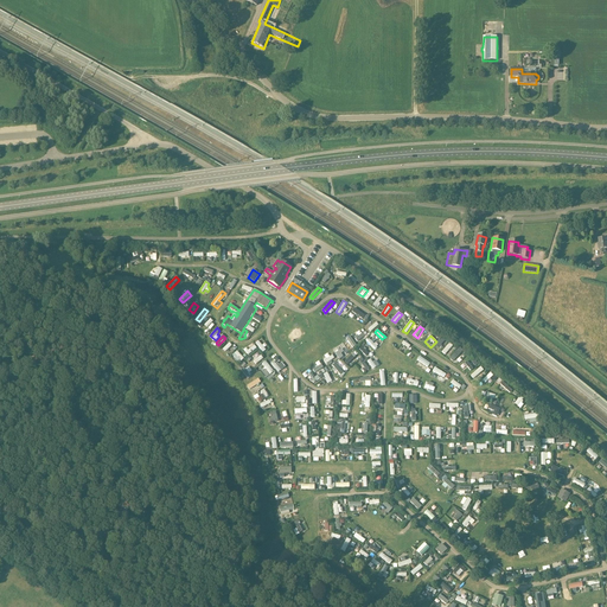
[(365,340),(375,350),(377,346),(369,338),(365,340)]
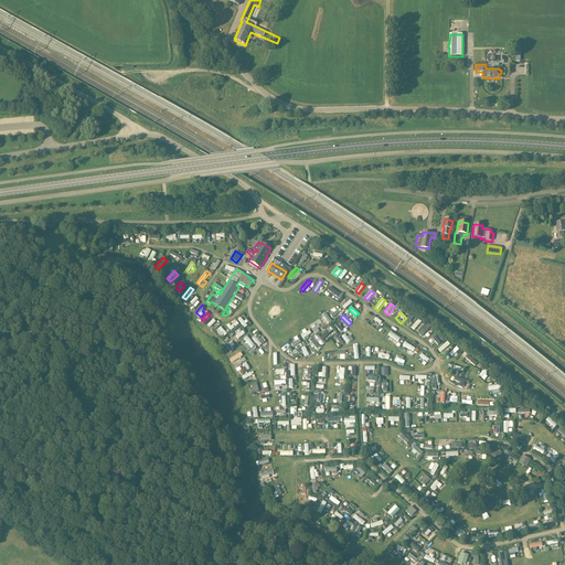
[(412,315),(405,321),(407,323),(414,317),(412,315)]
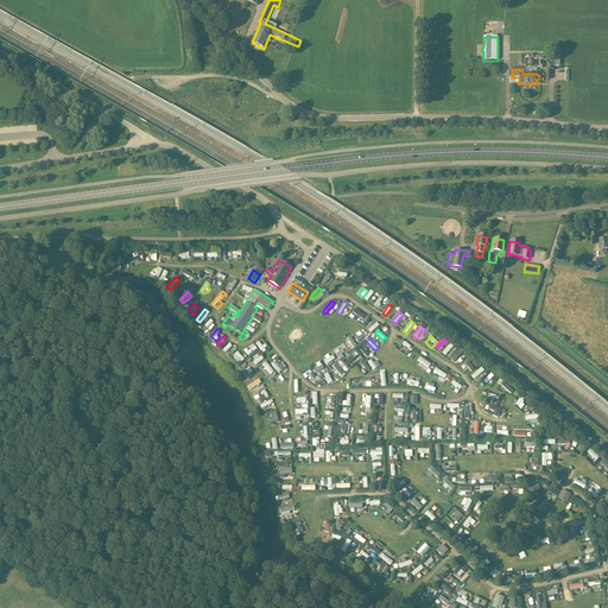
[(259,341),(255,343),(264,353),(266,350),(264,347),(259,341)]
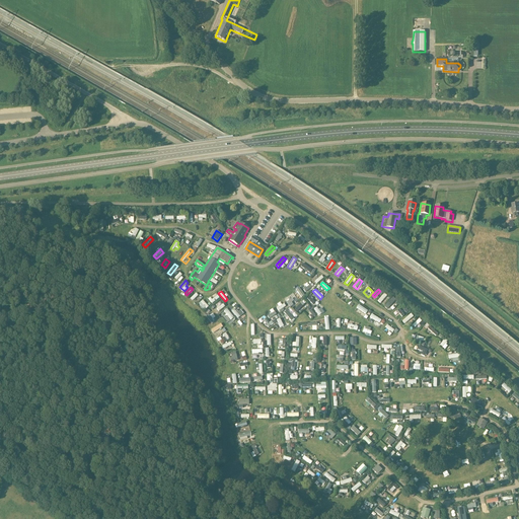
[(384,293),(377,301),(380,303),(387,296),(384,293)]
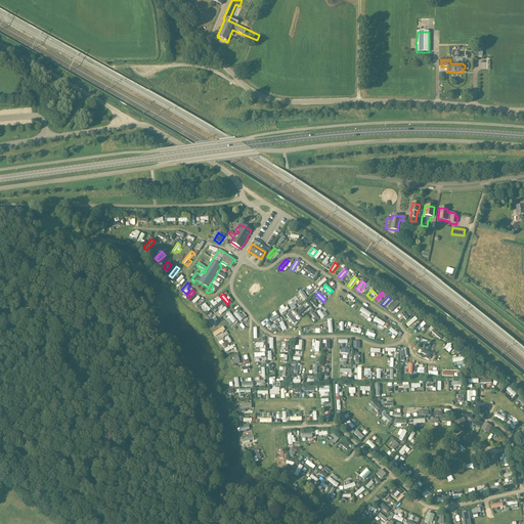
[(214,306),(222,301),(219,298),(212,303),(214,306)]
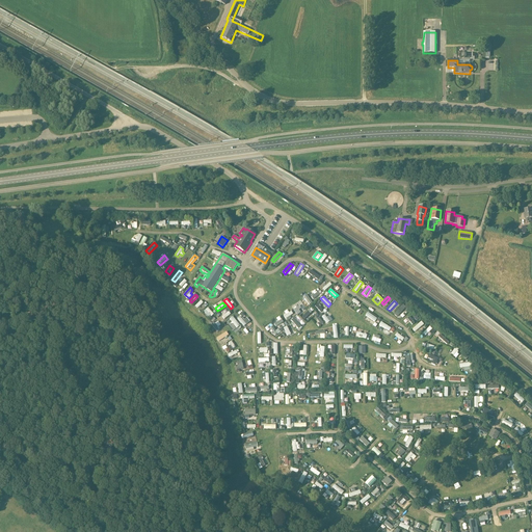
[(298,310),(300,309),(297,302),(292,306),(294,310),(297,315),(300,313),(298,310)]
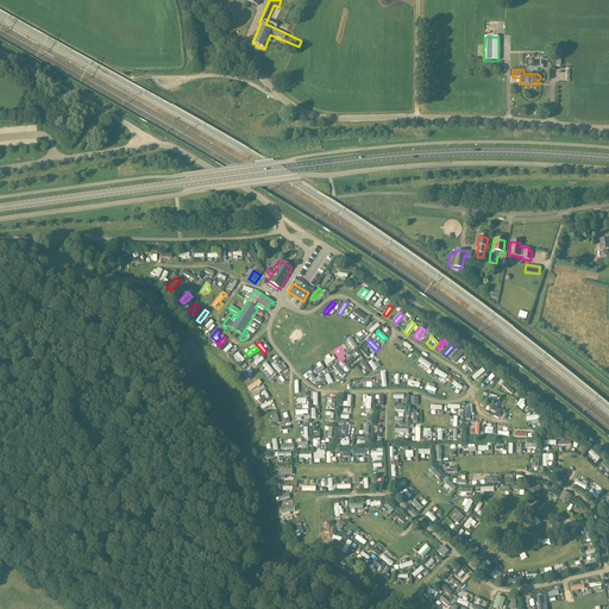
[(363,347),(360,351),(368,358),(370,356),(363,347)]
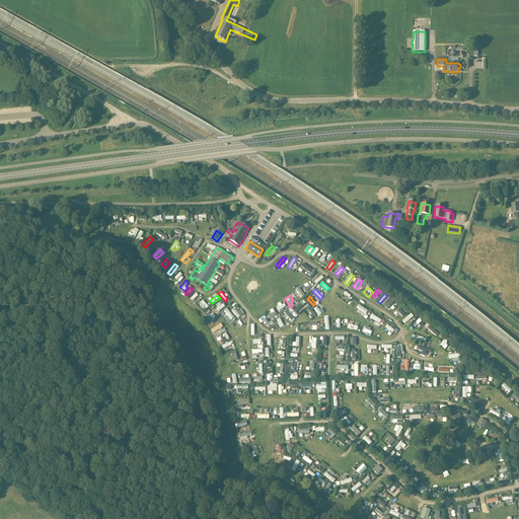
[(390,310),(393,306),(391,304),(393,302),(390,299),(385,305),(390,310)]
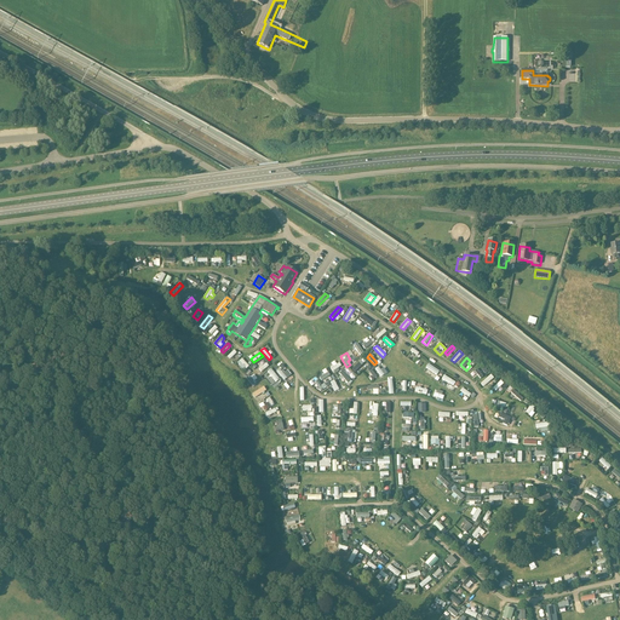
[(262,359),(256,363),(262,369),(267,365),(262,359)]
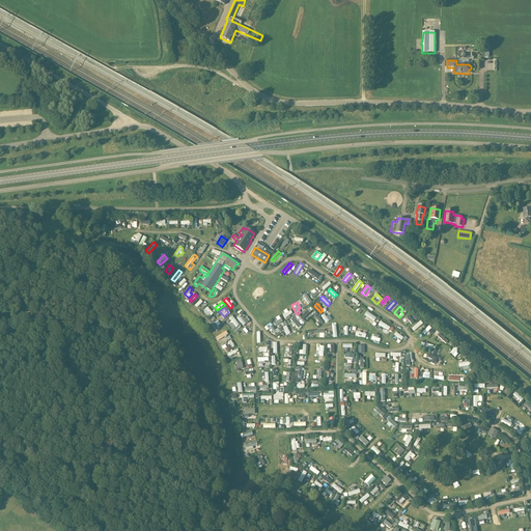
[(302,316),(304,319),(312,310),(310,307),(302,316)]
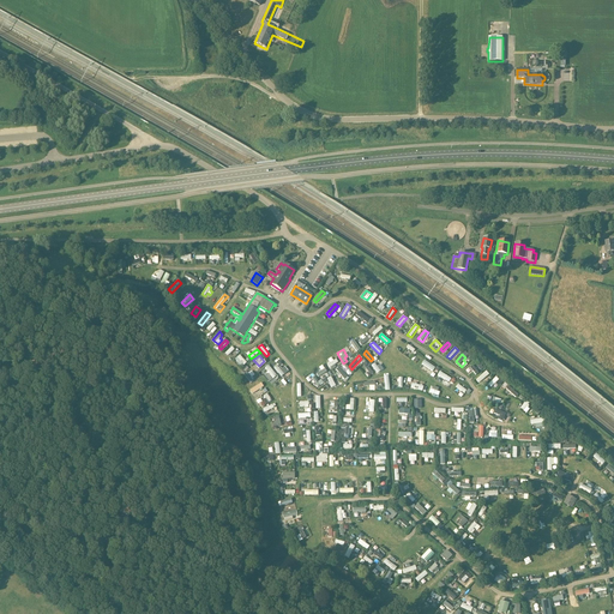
[(336,359),(333,361),(331,357),(329,360),(330,363),(327,365),(330,368),(338,362),(336,359)]
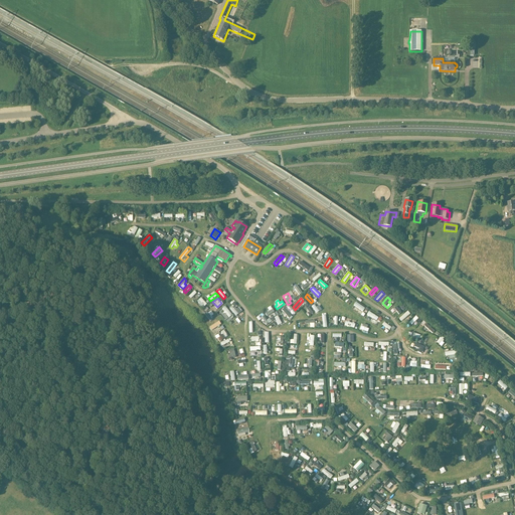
[(353,305),(362,312),(365,309),(356,302),(353,305)]
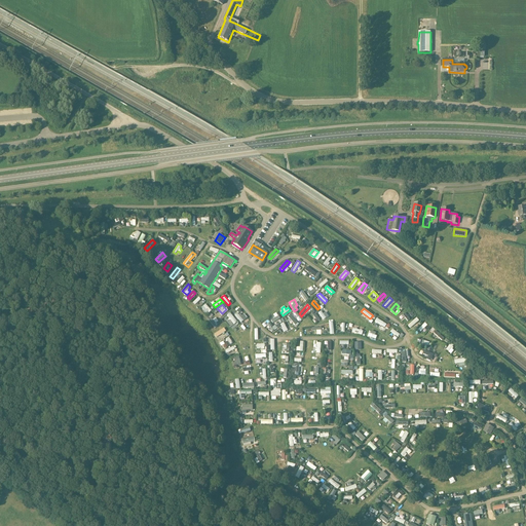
[(329,316),(326,312),(323,314),(321,311),(317,313),(324,321),(329,316)]
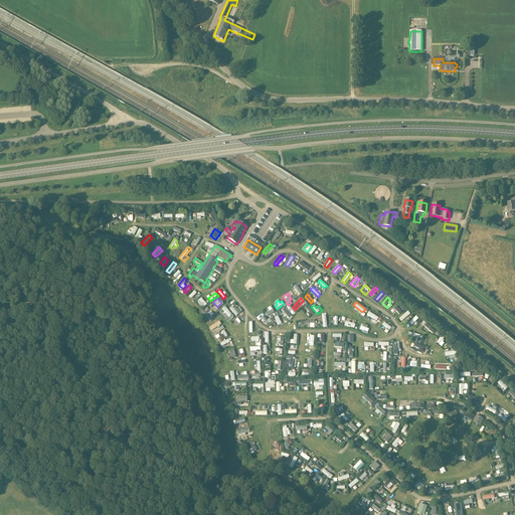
[(228,322),(234,317),(224,307),(219,312),(228,322)]
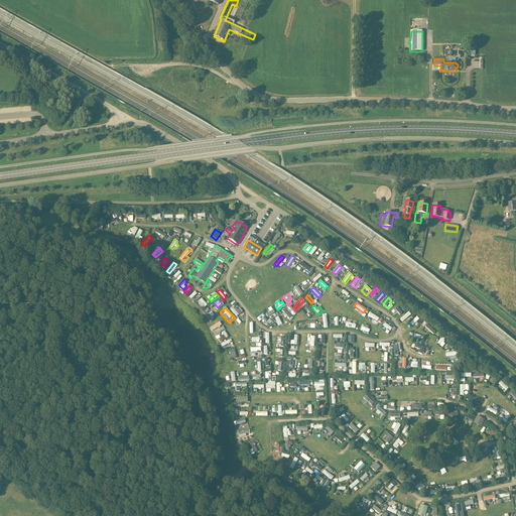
[(243,311),(240,308),(237,310),(234,307),(231,309),(237,316),(243,311)]
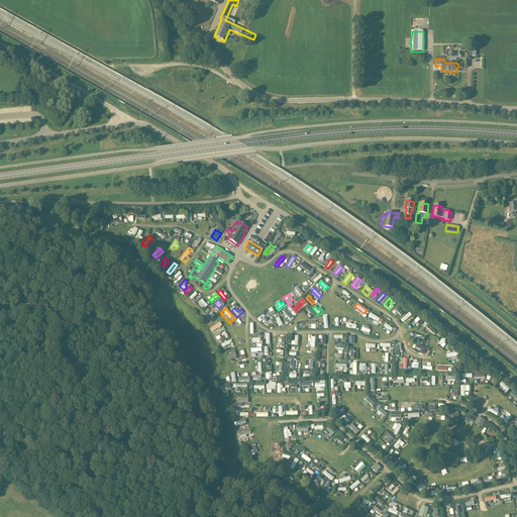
[(291,320),(294,317),(286,309),(283,311),(291,320)]
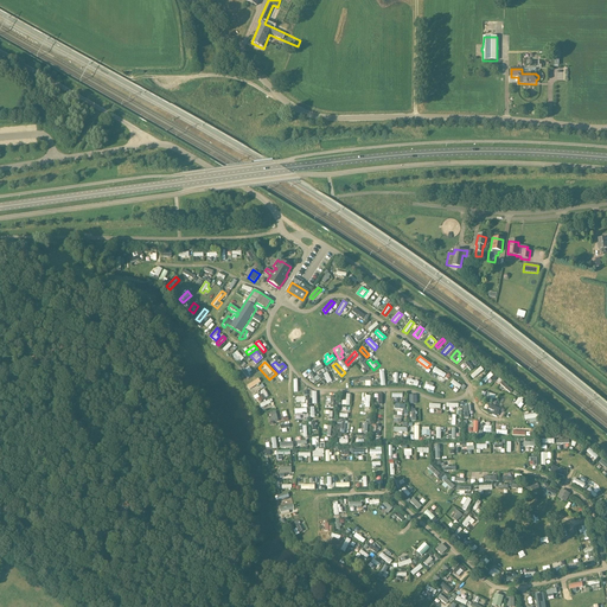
[(248,378),(251,376),(244,368),(242,370),(248,378)]
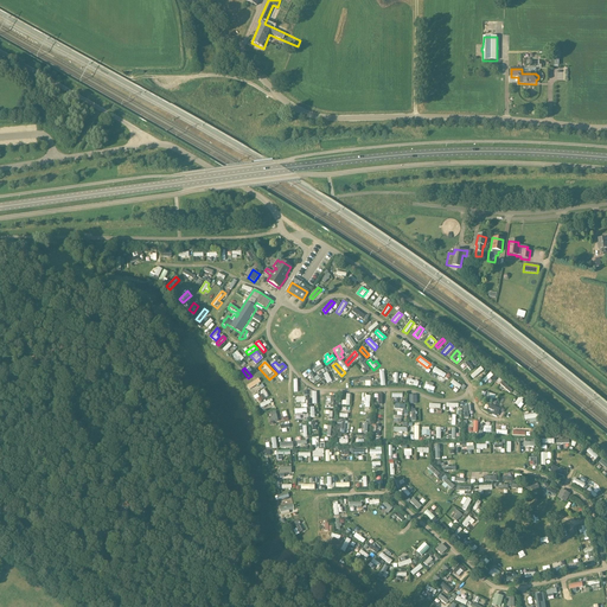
[(432,376),(442,382),(447,375),(436,368),(432,376)]
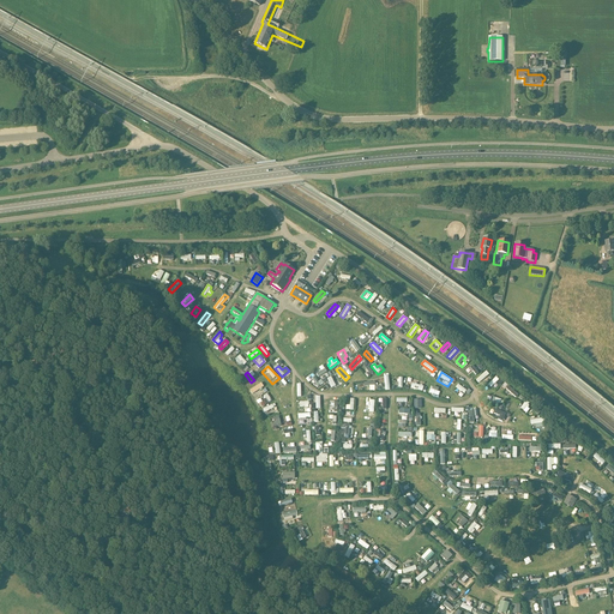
[(476,379),(479,383),(488,375),(486,372),(476,379)]
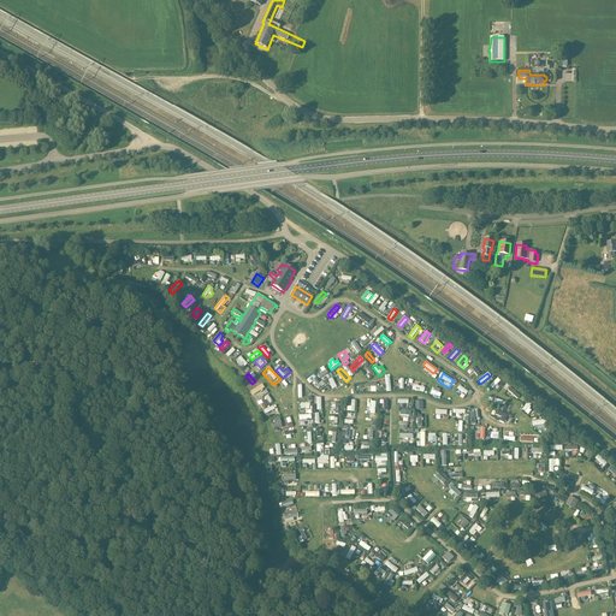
[(323,381),(319,383),(317,378),(313,379),(317,389),(325,385),(323,381)]
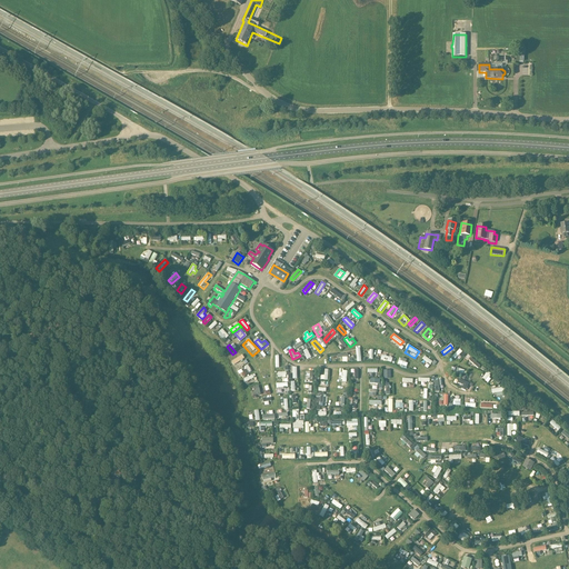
[(242,355),(231,362),(233,366),(245,358),(242,355)]
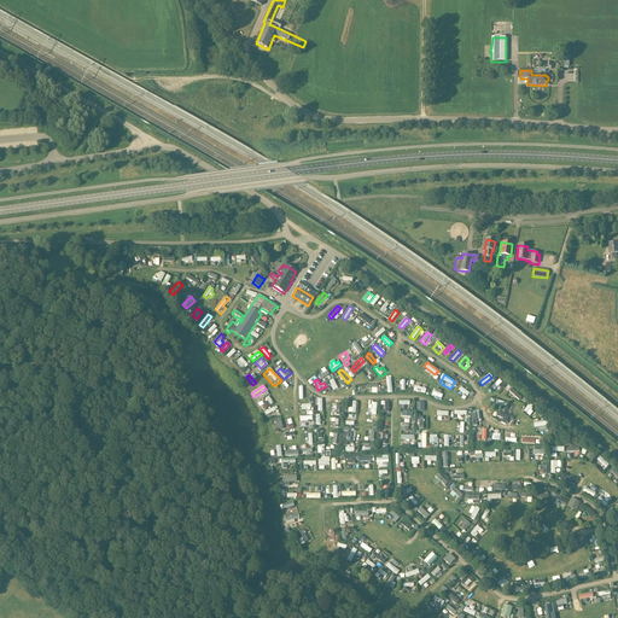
[(263,409),(270,406),(267,398),(258,403),(260,407),(262,406),(263,409)]
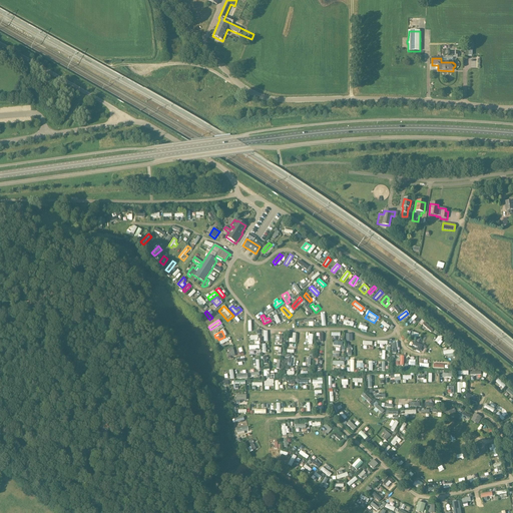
[(408,331),(407,335),(418,339),(420,335),(408,331)]
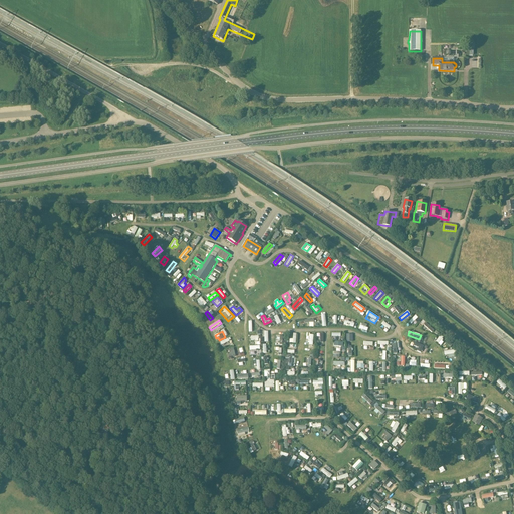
[(437,336),(435,342),(442,345),(444,339),(437,336)]
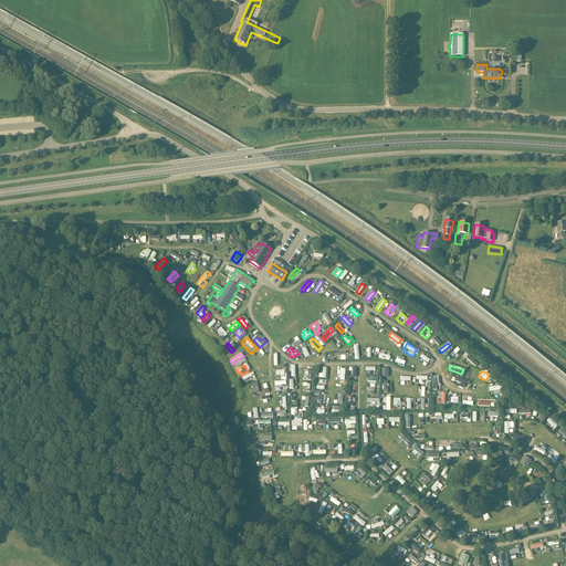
[(460,383),(459,387),(464,388),(467,380),(456,377),(454,381),(460,383)]
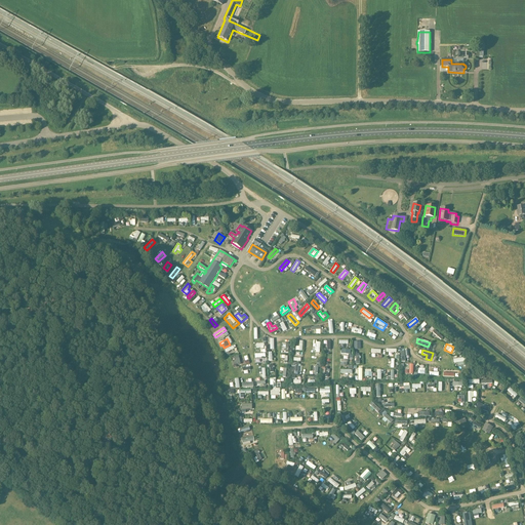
[(329,387),(325,387),(325,389),(320,390),(320,394),(327,393),(328,397),(330,397),(329,387)]
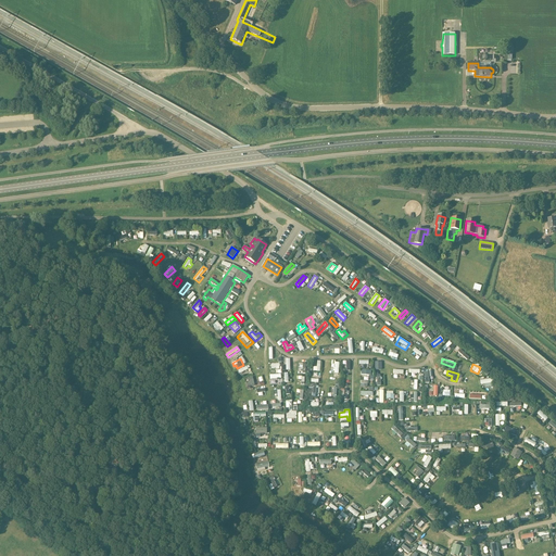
[(541,411),(538,413),(545,421),(548,418),(541,411)]
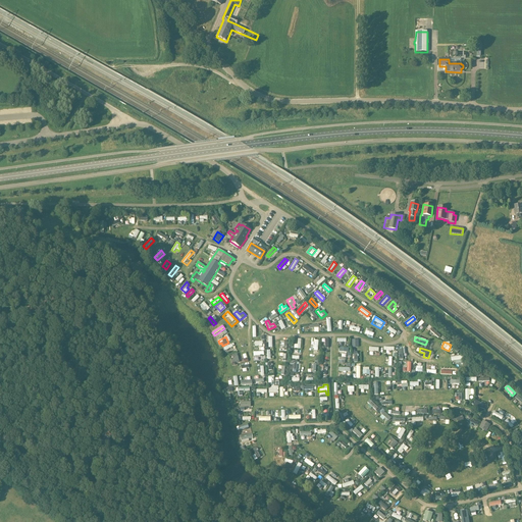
[(388,421),(392,418),(384,412),(369,400),(367,403),(370,404),(367,407),(374,412),(375,410),(381,414),(379,417),(383,420),(384,418),(388,421)]
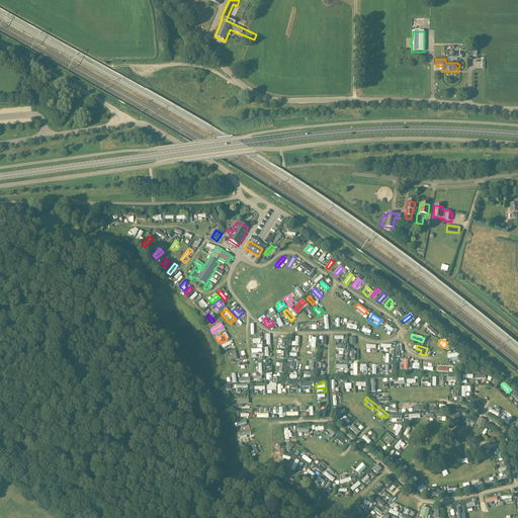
[(472,397),(469,403),(481,409),(483,405),(480,404),(481,402),(472,397)]
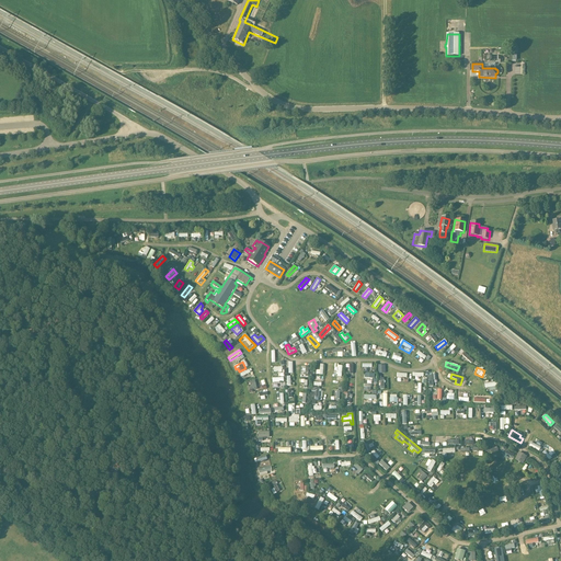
[(299,446),(302,446),(302,450),(310,450),(310,447),(307,447),(307,441),(299,442),(299,446)]
